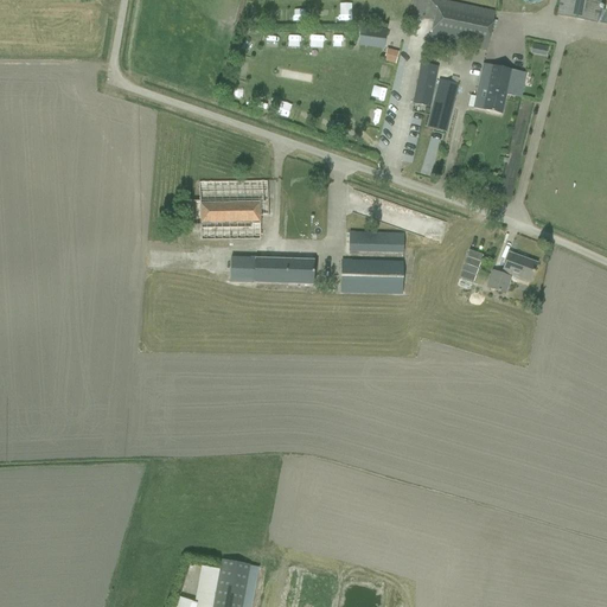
[(486,51),(494,12),(434,0),(414,0),(414,6),(410,18),(433,23),(429,39),(486,51)]
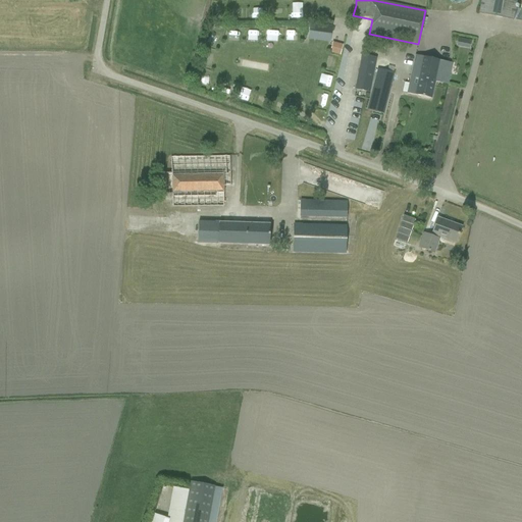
[(521,21),(521,10),(515,10),(517,0),(481,0),(479,13),(521,21)]
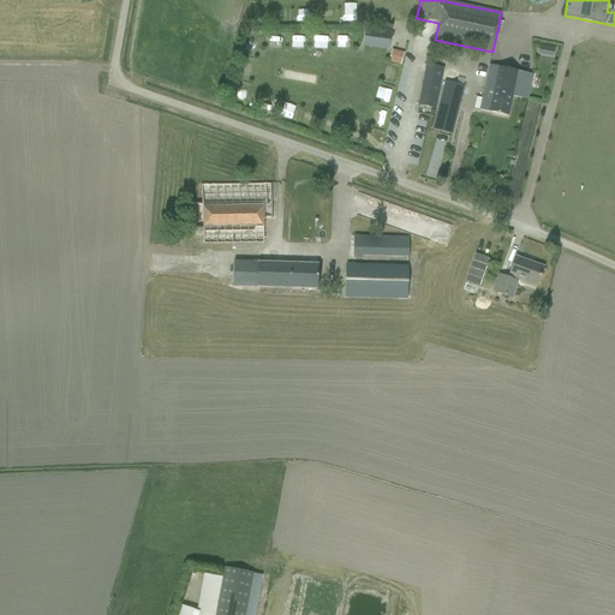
[(364,40),(388,43),(390,31),(365,28),(364,40)]
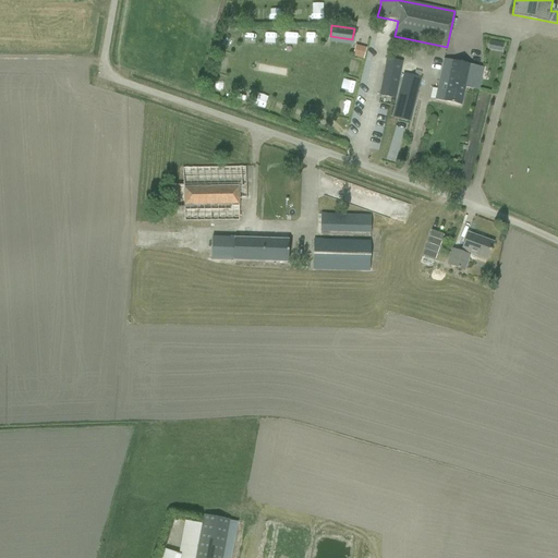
[(486,39),(485,50),(500,51),(500,40),(486,39)]
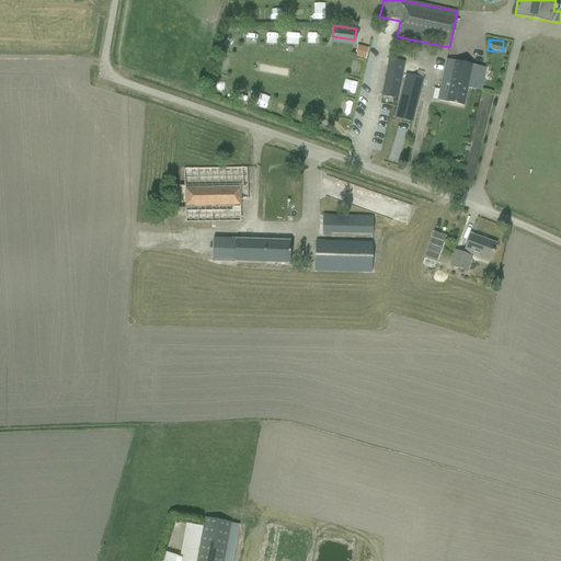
[(358,45),(355,57),(364,59),(368,48),(358,45)]
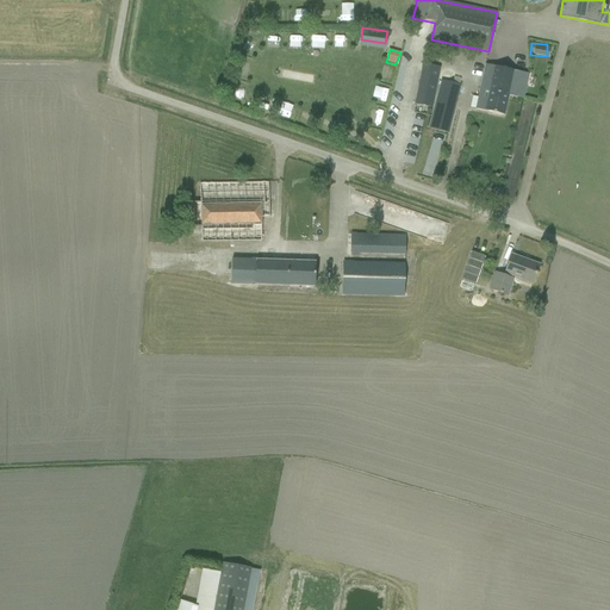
[(423,64),(415,106),(431,109),(439,68),(423,64)]
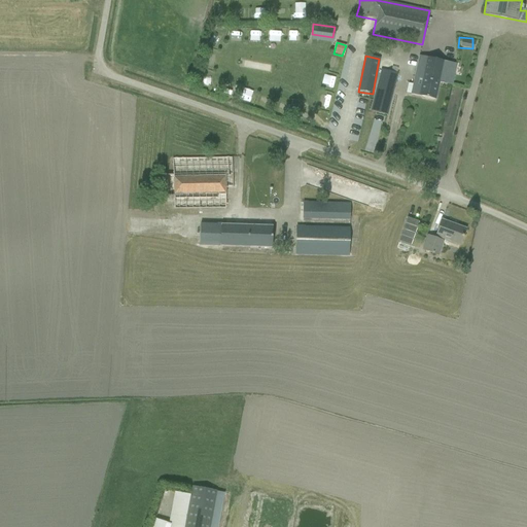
[(437,82),(451,85),(455,65),(419,57),(411,95),(434,100),(437,82)]
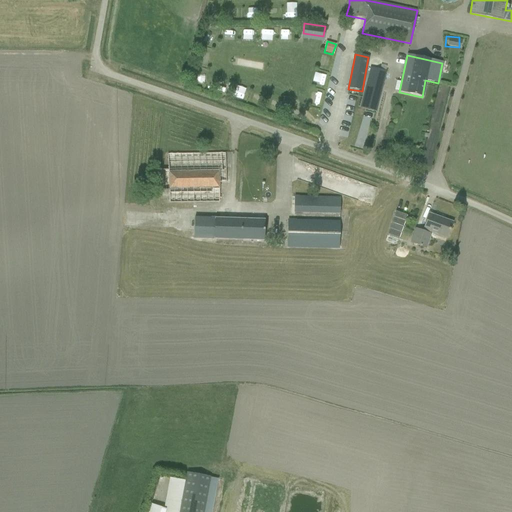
[(376,112),(386,73),(370,68),(360,108),(376,112)]
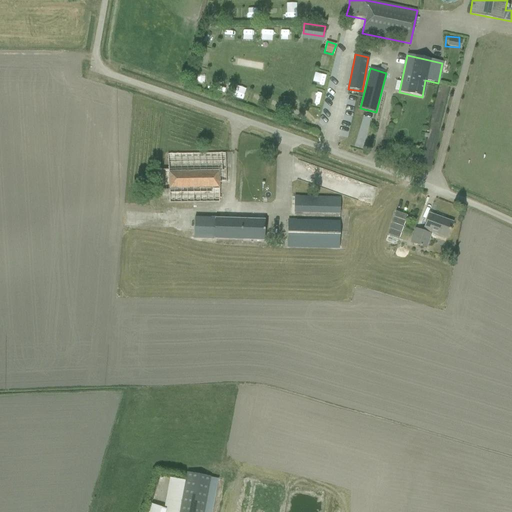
[(351,144),(365,149),(375,122),(358,115),(354,125),(360,127),(355,139),(353,138),(351,144)]
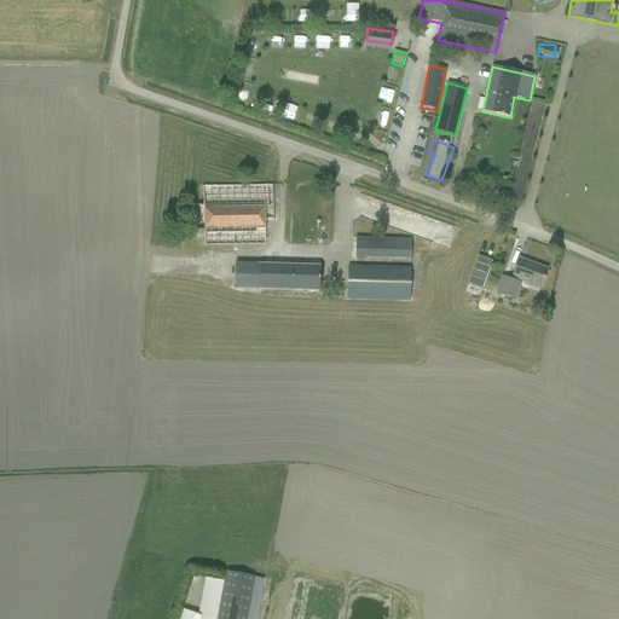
[(185,207),(186,231),(203,231),(203,247),(265,244),(265,221),(272,221),(271,185),(202,186),(202,207),(185,207)]
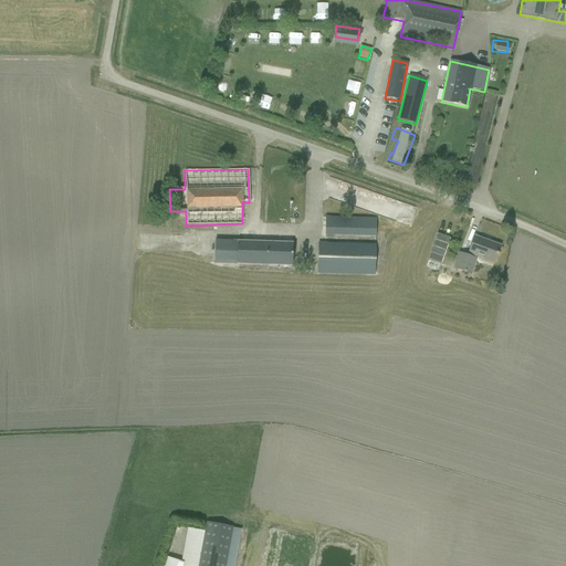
[(324,236),(375,237),(375,218),(324,217),(324,236)]
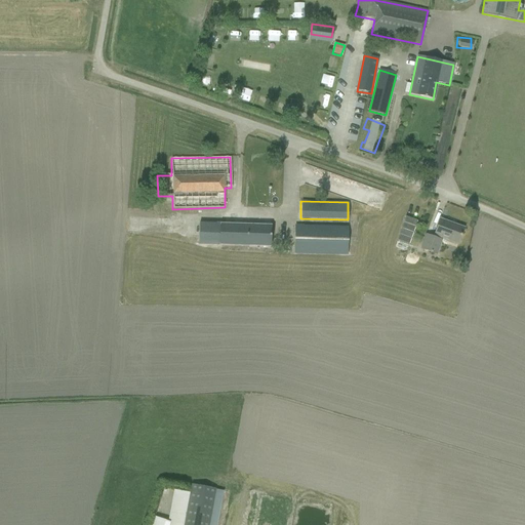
[(198,245),(270,247),(271,220),(220,218),(220,226),(198,225),(198,235),(198,245)]
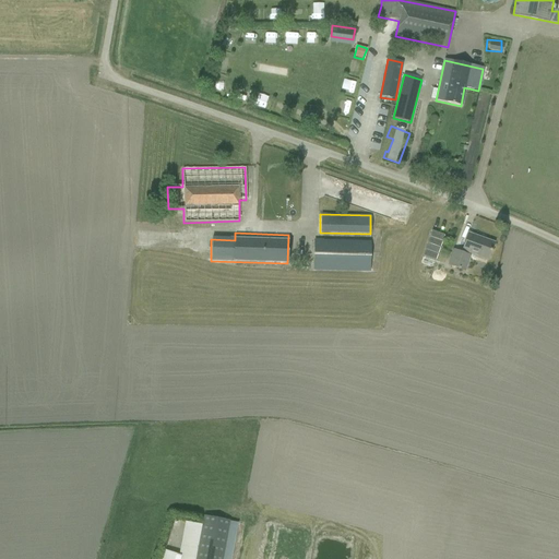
[(487,260),(494,244),(468,234),(461,253),(453,251),(450,261),(449,265),(463,271),(470,254),(487,260)]
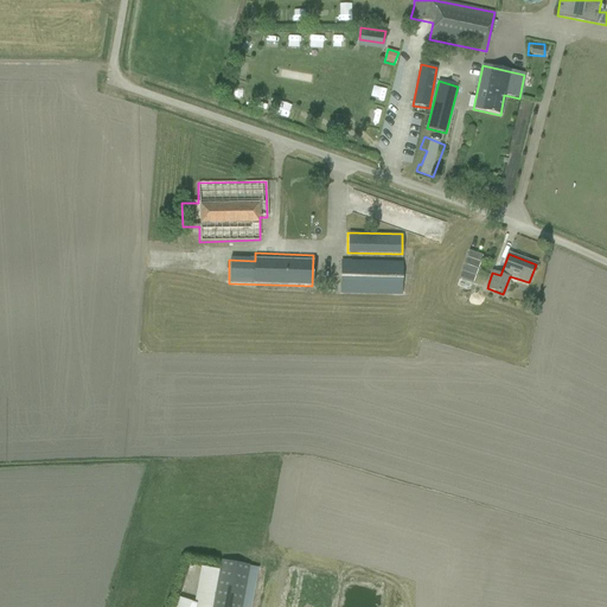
[(401,295),(402,263),(340,262),(340,294),(401,295)]
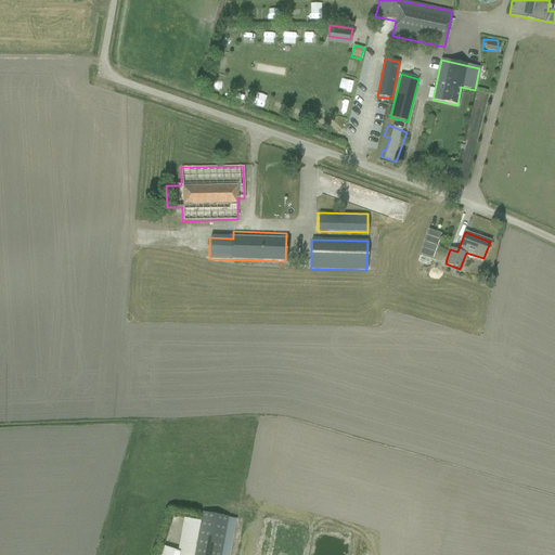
[(219,554),(227,517),(202,513),(193,554),(219,554)]
